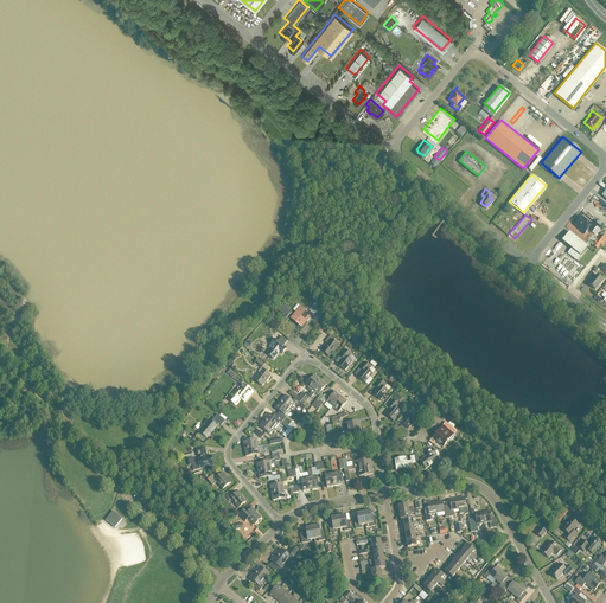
[(582,216),(581,215),(574,223),(581,228),(580,229),(584,232),(587,228),(591,230),(595,224),(591,220),(589,222),(585,218),(584,217),(582,216)]
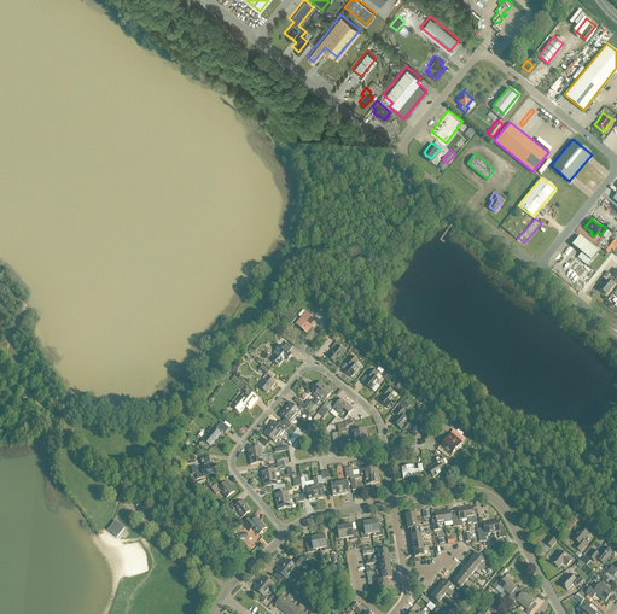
[(586,263),(598,249),(578,234),(571,244),(581,251),(576,256),(586,263)]
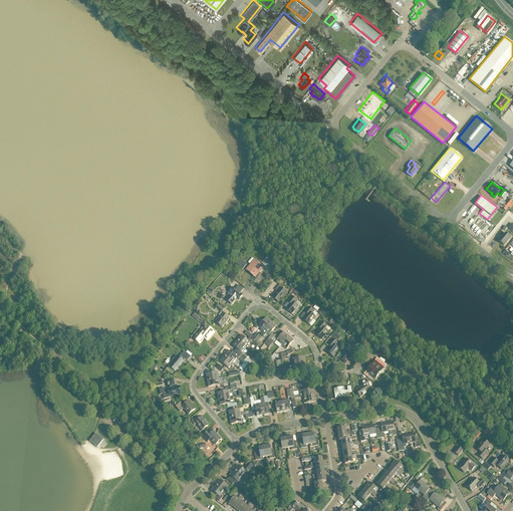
[(498,239),(503,243),(509,235),(504,231),(498,239)]
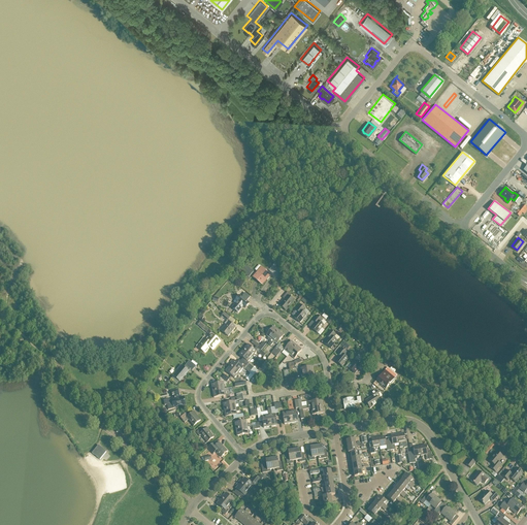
[(261,283),(269,272),(261,266),(253,275),(261,283)]
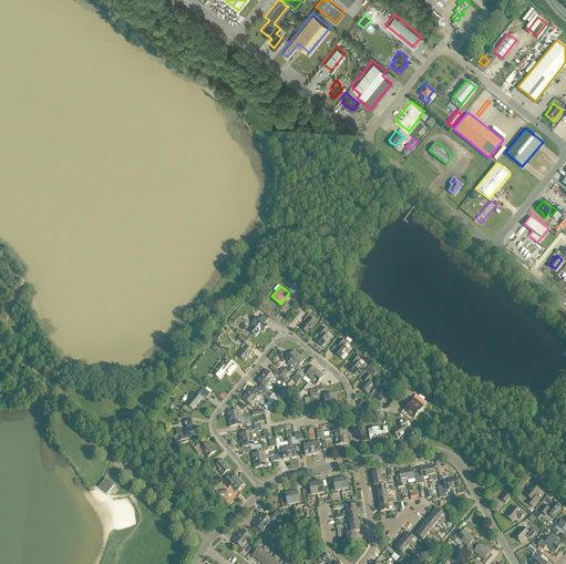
[(259,316),(258,317),(256,315),(251,320),(254,322),(248,328),(254,334),(259,327),(261,329),(266,324),(264,321),(267,317),(261,311),(259,316)]
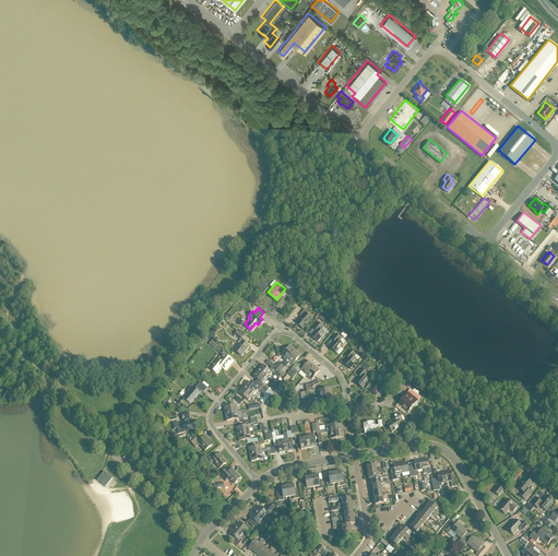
[(301,327),(310,316),(306,312),(308,310),(304,307),(298,314),(300,315),(299,318),(296,322),(301,327)]
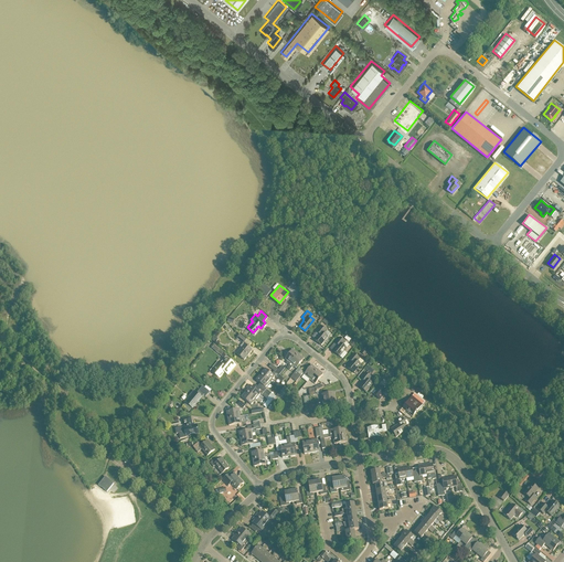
[(320,343),(327,335),(323,332),(326,329),(320,325),(316,329),(318,332),(314,338),(320,343)]
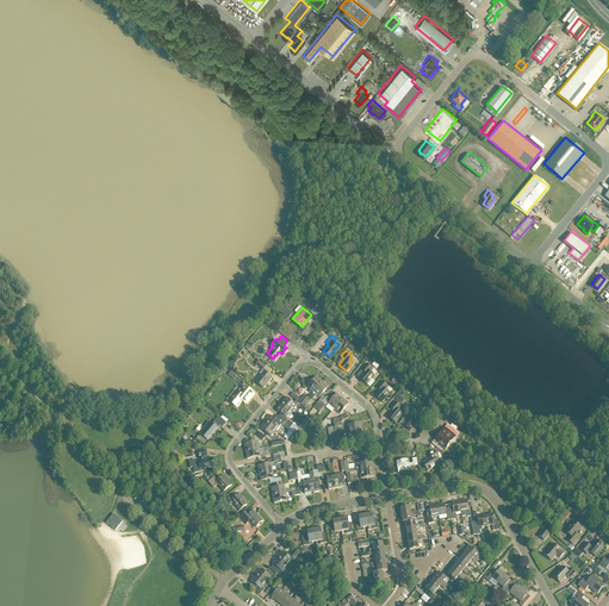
[(265,364),(259,358),(255,363),(261,368),(265,364)]
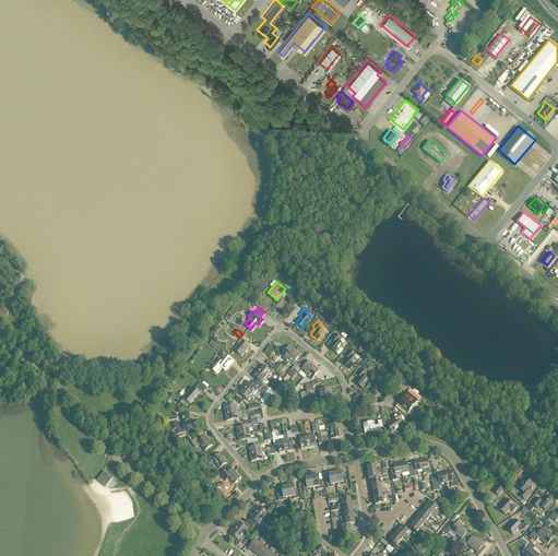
[(335,351),(342,343),(345,339),(341,336),(335,331),(331,338),(333,340),(329,345),(335,351)]
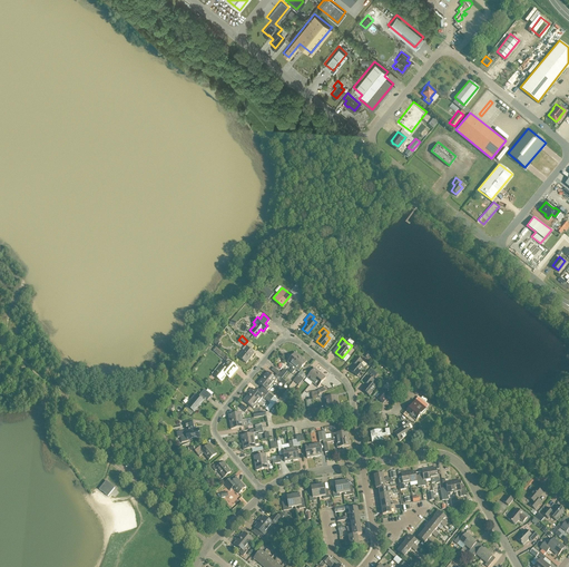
[(245,361),(253,351),(246,345),(238,354),(245,361)]
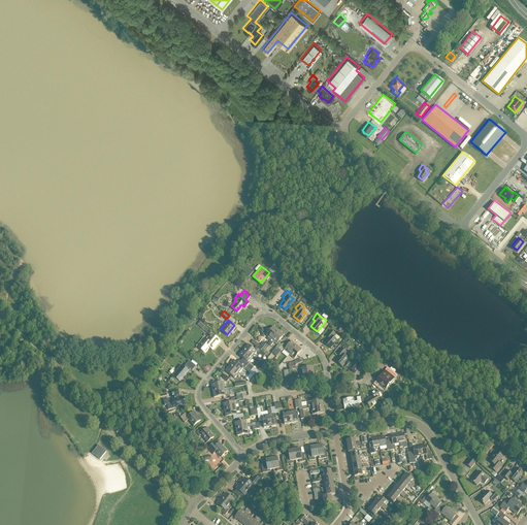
[(269,339),(278,328),(273,324),(265,333),(268,335),(267,337),(269,339)]
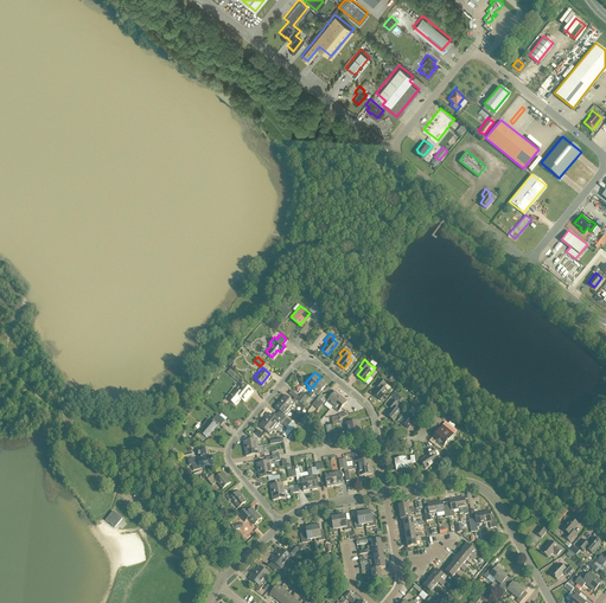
[(317,392),(326,382),(320,377),(310,390),(307,392),(311,395),(314,391),(317,392)]
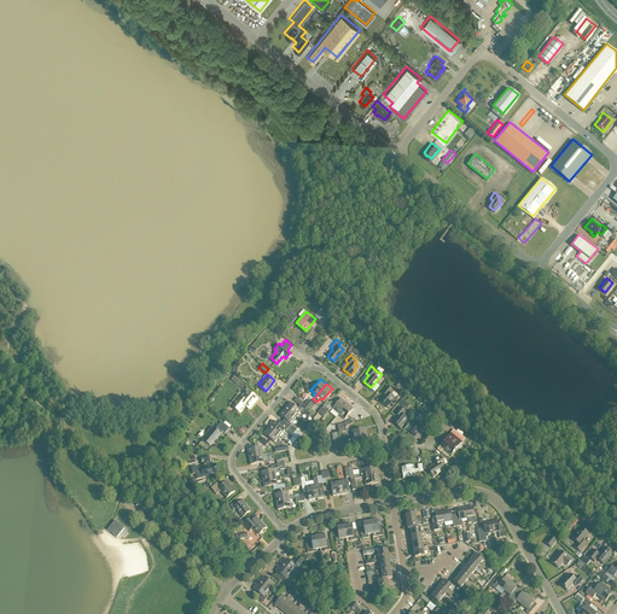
[(385,404),(394,396),(389,392),(393,389),(386,384),(380,390),(384,393),(379,399),(385,404)]
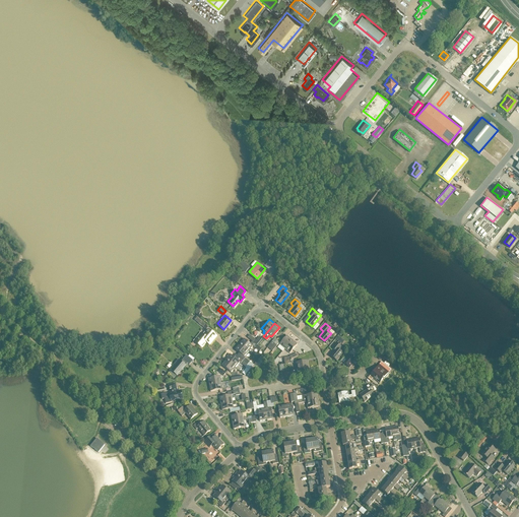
[(208,342),(215,334),(207,327),(202,333),(199,331),(193,339),(201,345),(205,340),(208,342)]
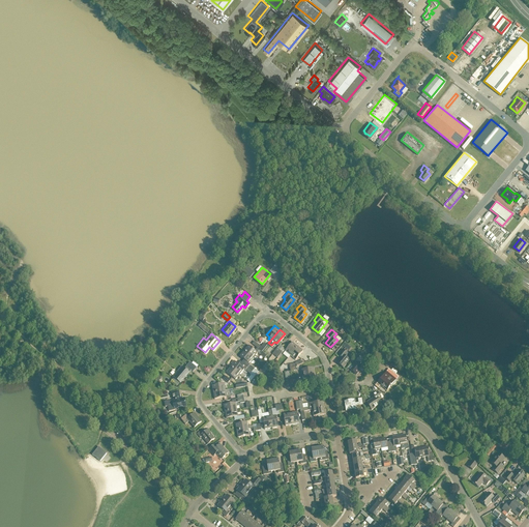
[(257,346),(262,351),(267,344),(263,341),(260,345),(254,340),(252,342),(257,346)]
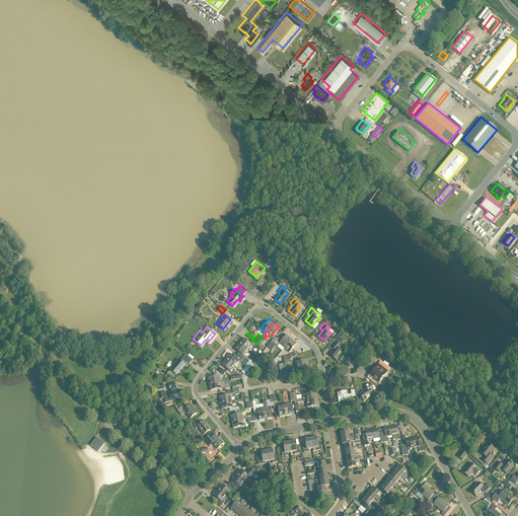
[(283,346),(291,337),(286,333),(278,342),(283,346)]
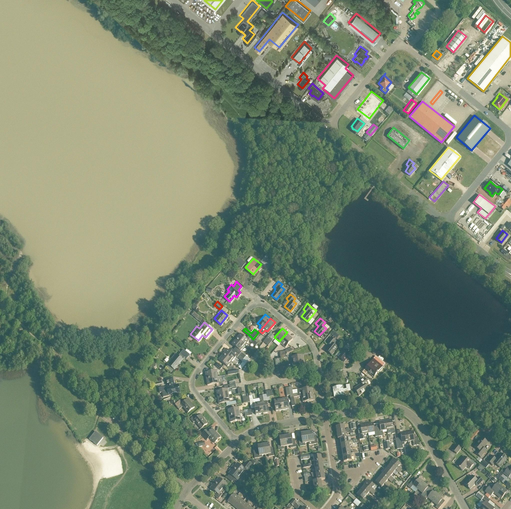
[(265,341),(269,336),(272,333),(273,332),(270,330),(262,339),(265,341)]
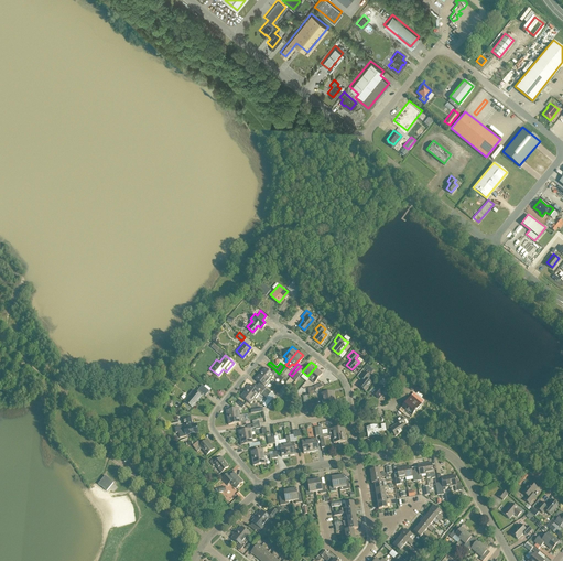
[(273,374),(263,365),(259,370),(269,379),(270,379),(271,381),(273,378),(271,376),(273,374)]
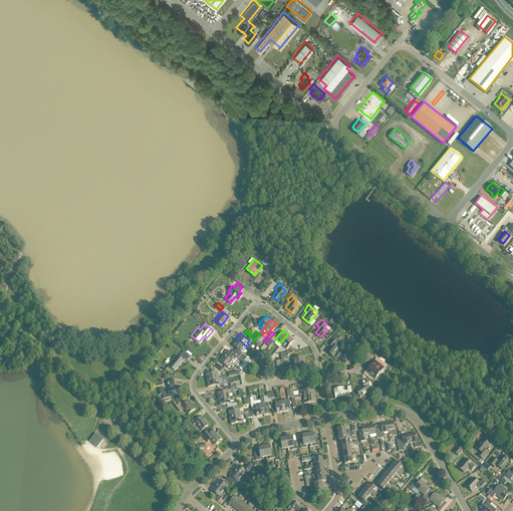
[(285,346),(293,338),(288,333),(280,342),(285,346)]
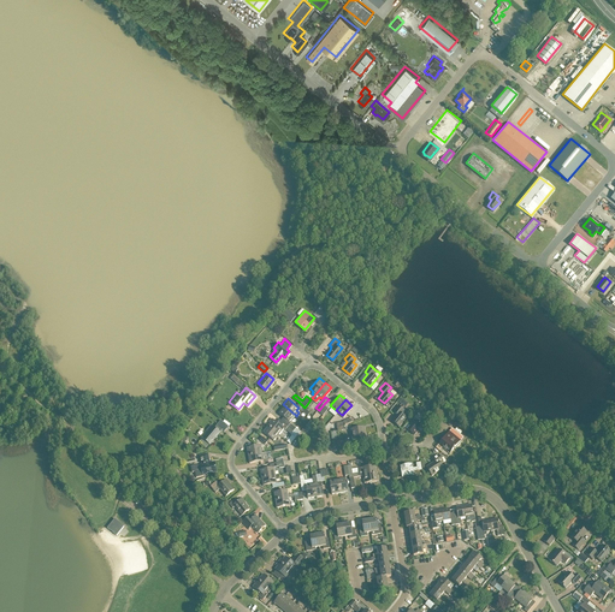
[(321,413),(330,403),(327,400),(324,404),(319,410),(321,413)]
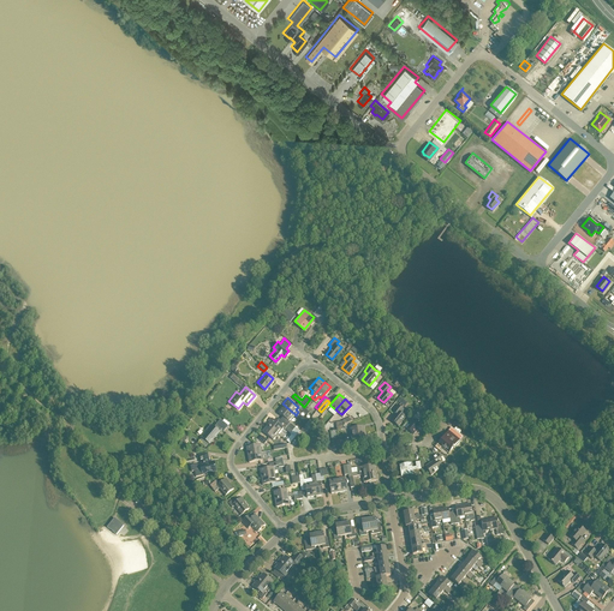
[(293,413),(282,403),(278,411),(284,415),(281,419),(292,427),(294,425),(290,420),(287,419),(293,413)]
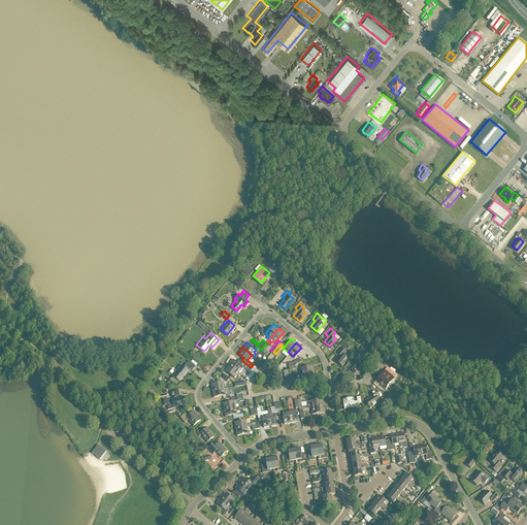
[(340,364),(347,356),(343,354),(347,351),(341,347),(336,352),(339,354),(335,359),(340,364)]
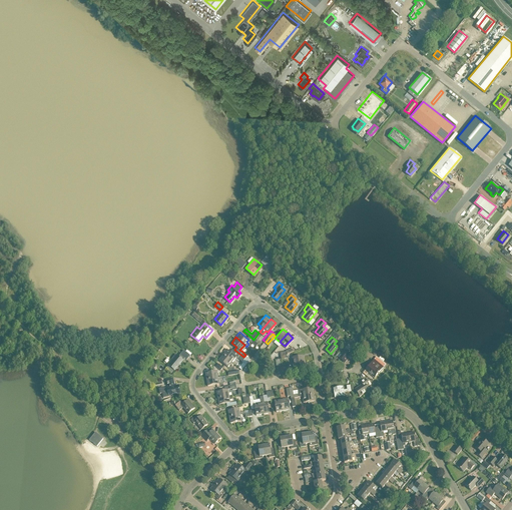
[(224,351),(222,353),(231,360),(235,355),(236,356),(237,356),(241,360),(243,357),(234,350),(231,348),(229,350),(225,347),(223,350),(224,351)]
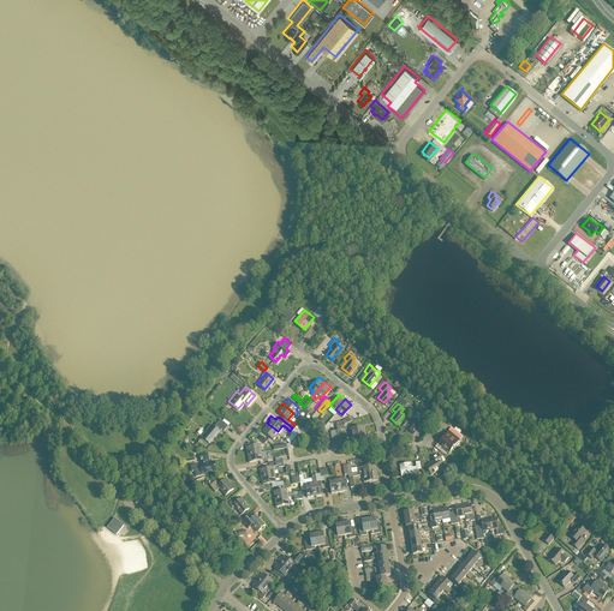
[(220,418),(213,425),(209,423),(204,429),(207,430),(202,436),(209,442),(221,426),(224,429),(227,424),(220,418)]
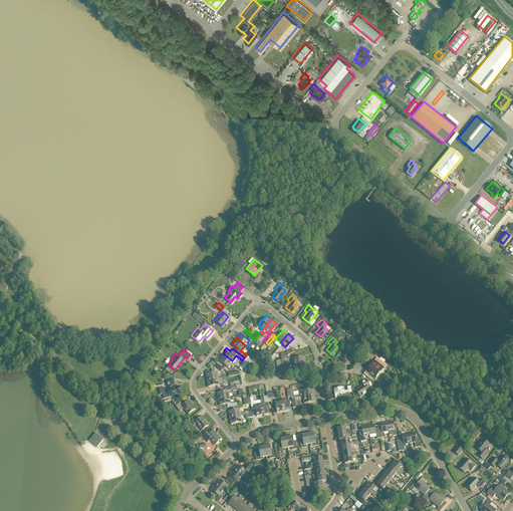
[(351,358),(355,353),(350,349),(348,352),(345,349),(339,356),(344,361),(348,356),(351,358)]
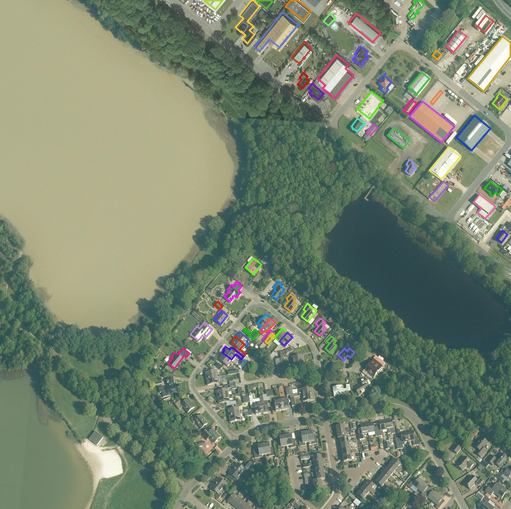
[(231,359),(222,352),(218,357),(227,364),(228,362),(231,364),(233,361),(231,360),(231,359)]
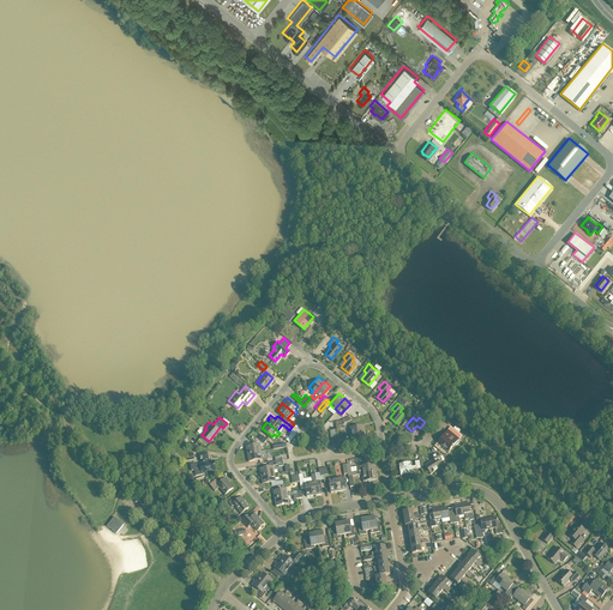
[(349,433),(364,430),(362,423),(348,424),(349,433)]
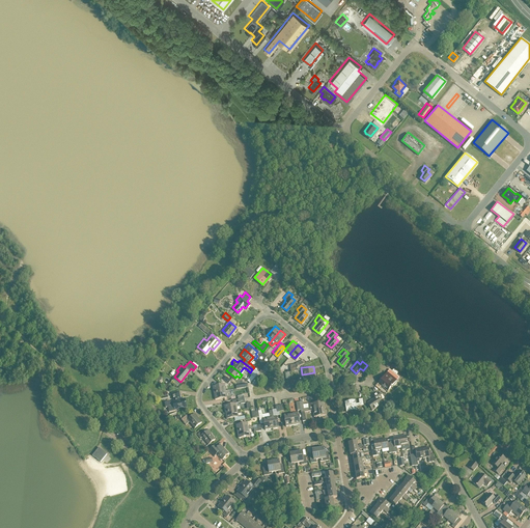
[(389,367),(387,370),(378,381),(387,389),(396,379),(394,377),(396,373),(389,367)]
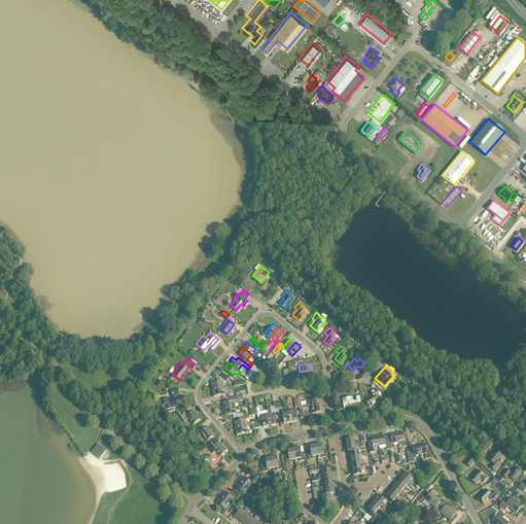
[(302,379),(313,377),(312,370),(300,372),(302,379)]
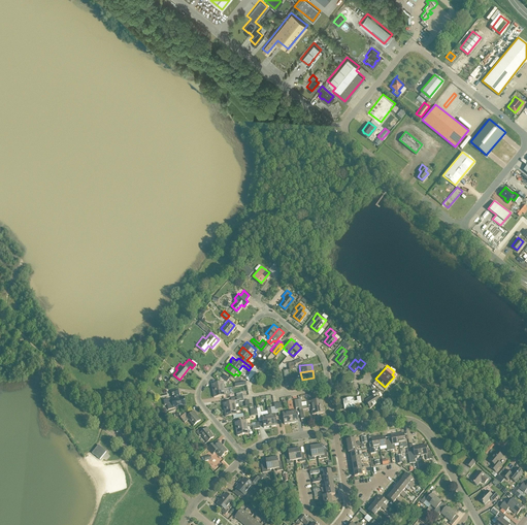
[(212,389),(224,387),(223,380),(210,382),(212,389)]
